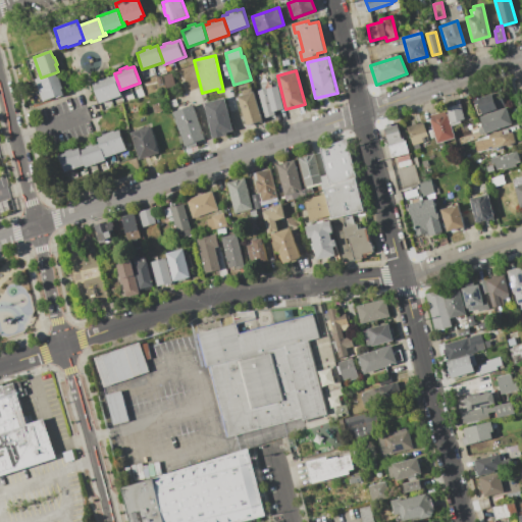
[(36,80),(41,77),(56,72),(57,77),(59,76),(63,88),(61,89),(63,94),(43,101),(36,80)]
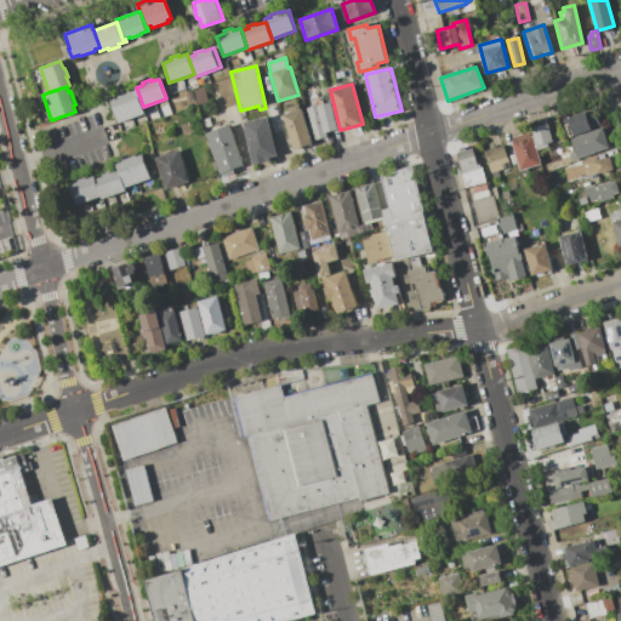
[(143,107),(144,106),(147,113),(118,124),(109,100),(115,97),(115,96),(130,91),(130,92),(137,90),(143,107)]
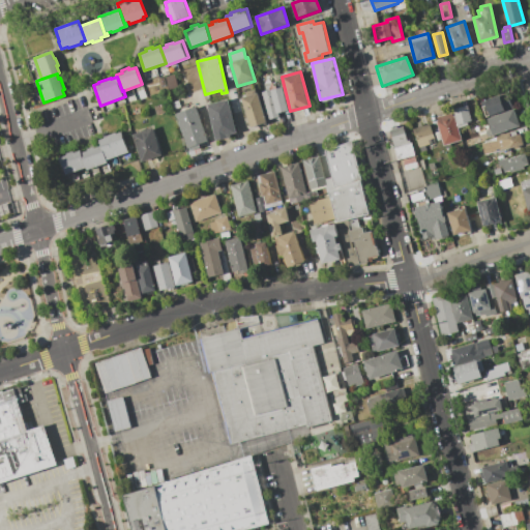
[(283,86),(289,110),(278,112),(280,116),(268,119),(262,92),(283,86)]
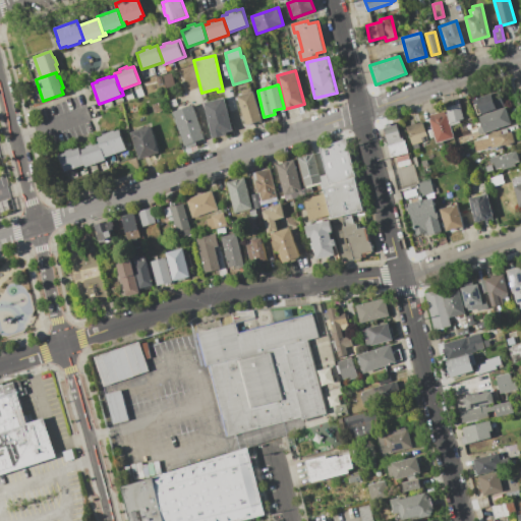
[(263,120),(245,125),(236,96),(242,95),(241,91),(250,88),(251,92),(253,91),(263,120)]
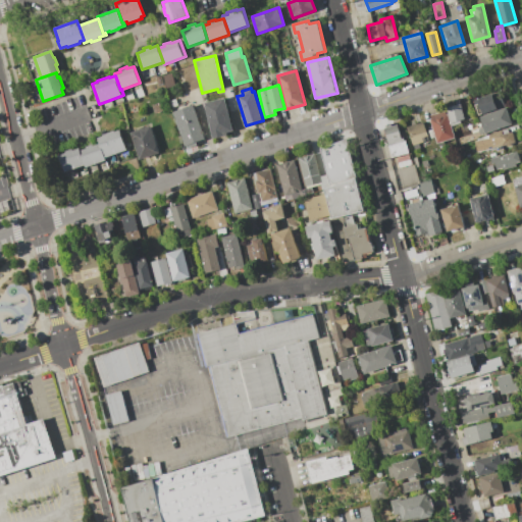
[(477,99),(492,93),(494,99),(502,97),(506,106),(479,115),(475,104),(479,103),(477,99)]
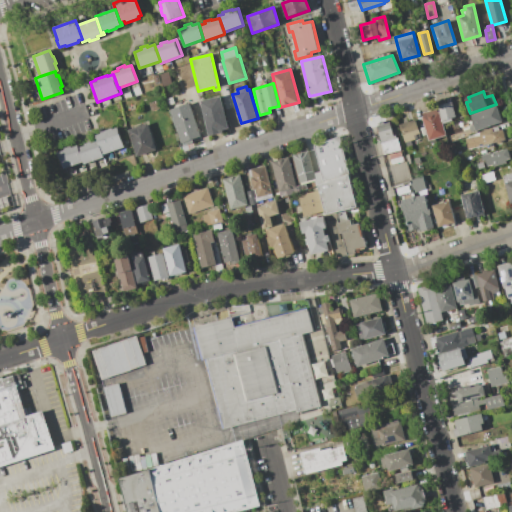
[(220,96),(228,128),(223,129),(224,133),(209,136),(200,101),(220,96)]
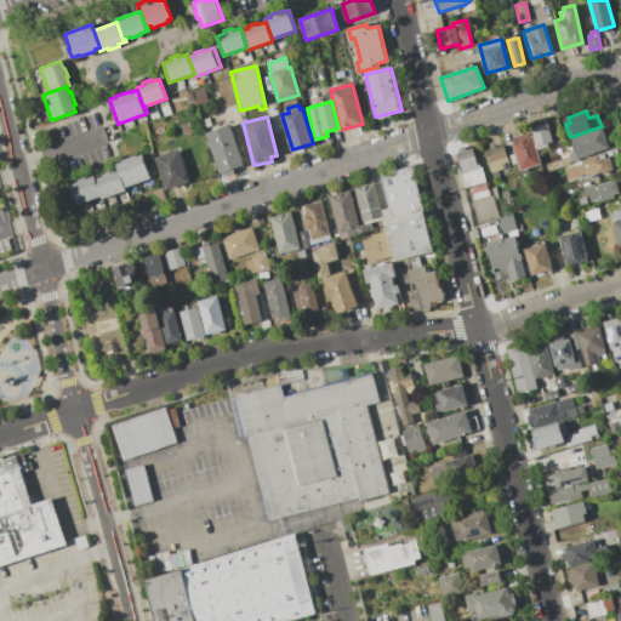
[(229,124),(244,165),(234,169),(235,172),(223,176),(222,172),(221,174),(206,132),(229,124)]
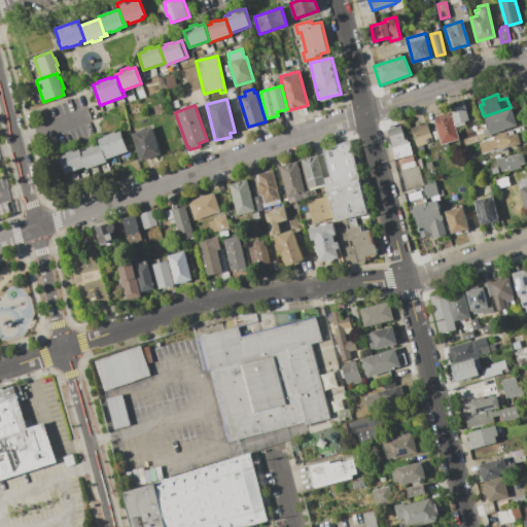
[(464,105),(468,119),(455,124),(452,114),(451,109),(464,105)]
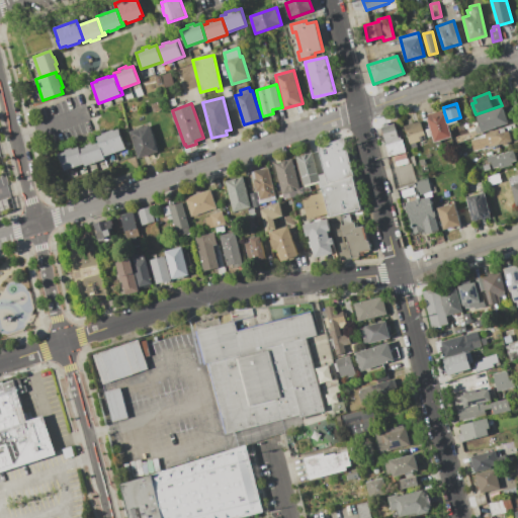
[(483,133),(477,115),(502,106),(508,123),(483,133)]
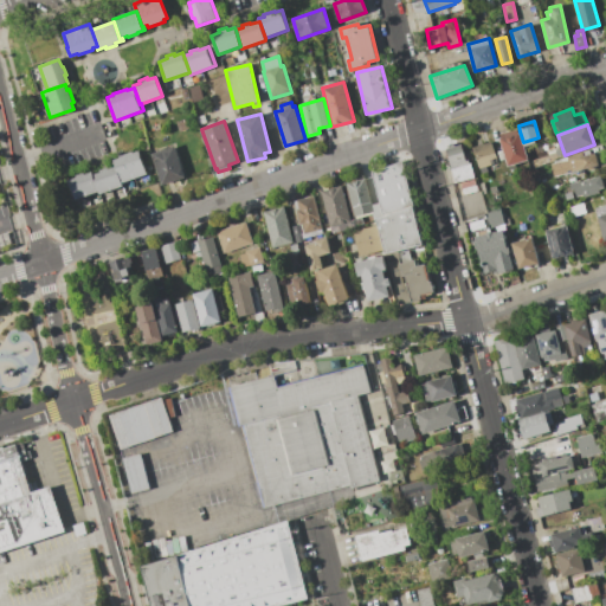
[(523,142),(528,160),(507,166),(497,134),(517,128),(517,133),(520,131),(523,142)]
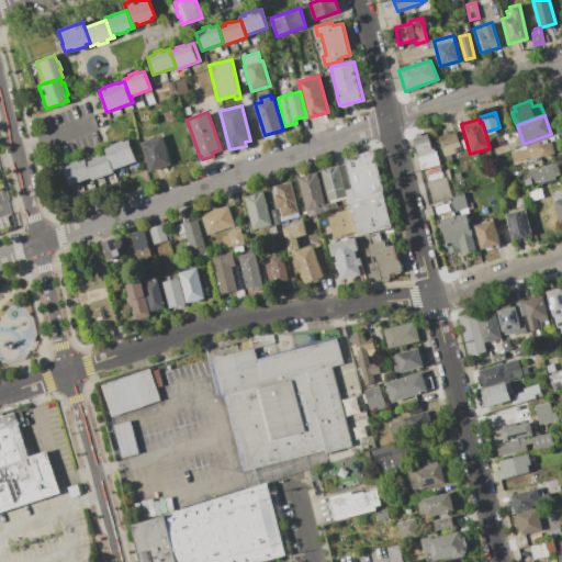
[(454,131),(460,146),(453,148),(454,153),(444,156),(438,136),(454,131)]
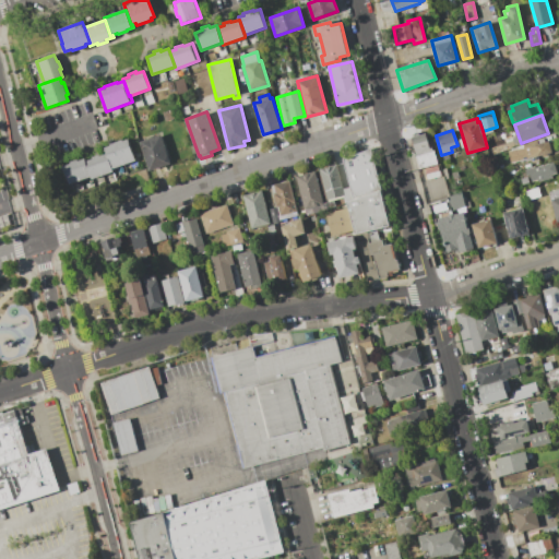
[(411,137),(426,132),(429,147),(431,147),(432,150),(433,150),(438,164),(419,168),(411,137)]
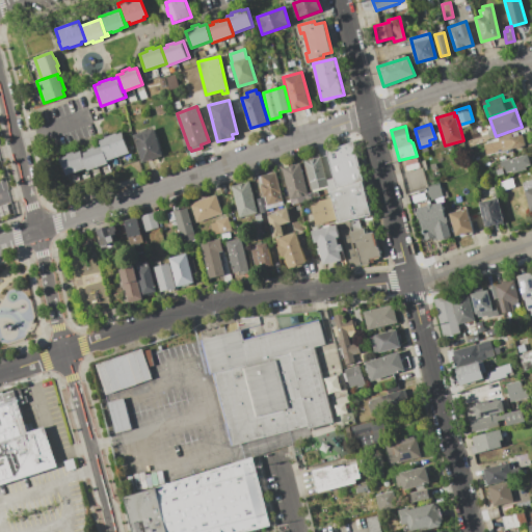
[(153,127),(162,156),(141,163),(132,134),(153,127)]
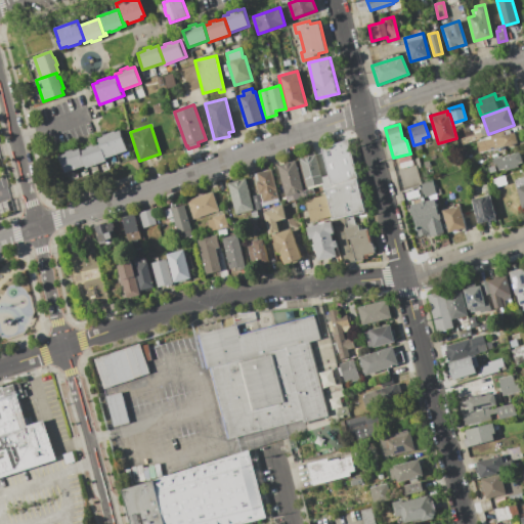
[(128,150),(105,159),(100,144),(98,138),(103,136),(102,135),(115,131),(115,132),(121,130),(128,150)]
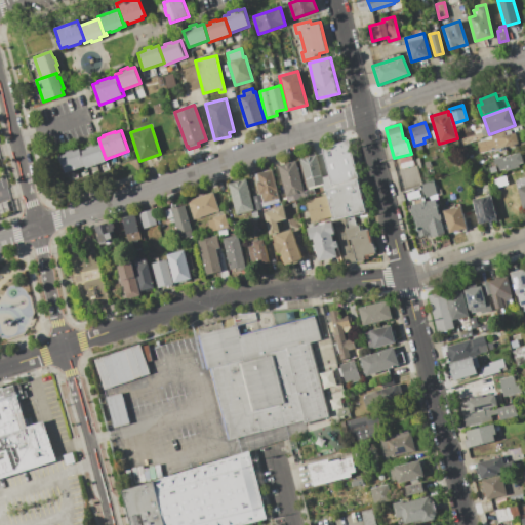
[(480,153),(477,143),(492,138),(491,135),(496,134),(496,133),(505,130),(506,134),(515,132),(518,143),(514,144),(515,147),(510,148),(509,145),(480,153)]
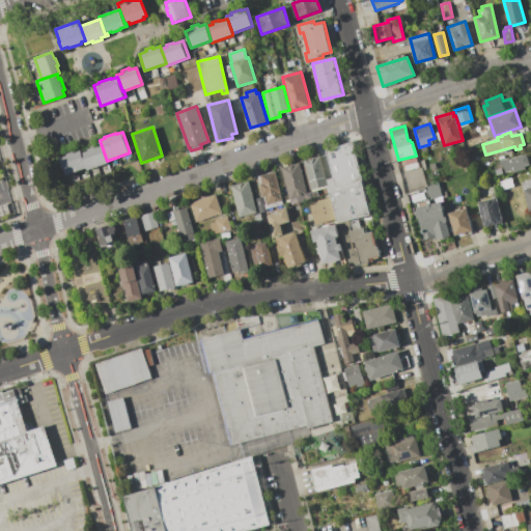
[(362,180),(336,191),(326,151),(353,142),(362,180)]
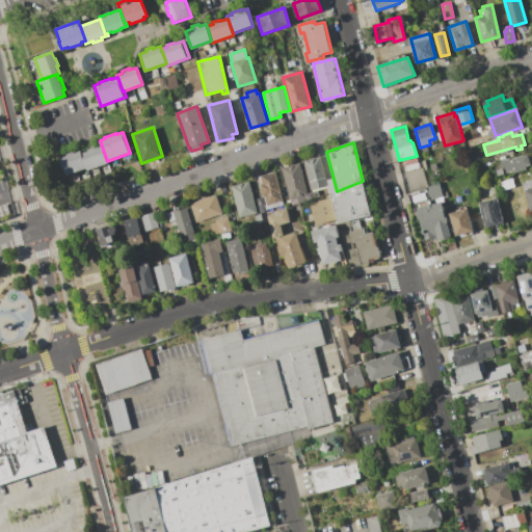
[(107,161),(108,163),(87,170),(86,168),(81,154),(88,152),(87,150),(95,147),(95,149),(102,147),(107,161)]
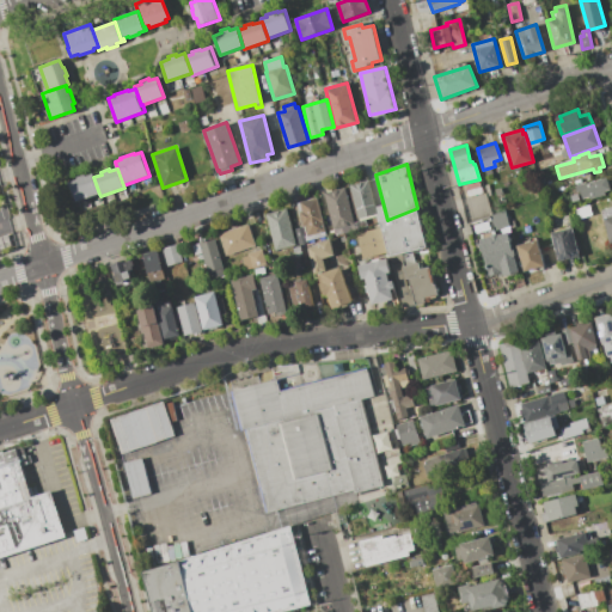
[(99,194),(75,202),(69,183),(77,179),(77,177),(84,175),(85,177),(92,173),(93,177),(99,194)]
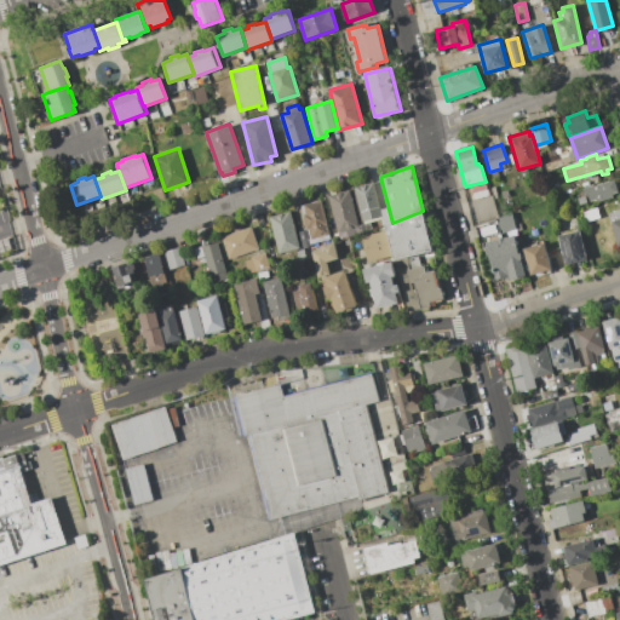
[(373,179),(383,216),(362,222),(352,188),(365,184),(363,182),(373,179)]
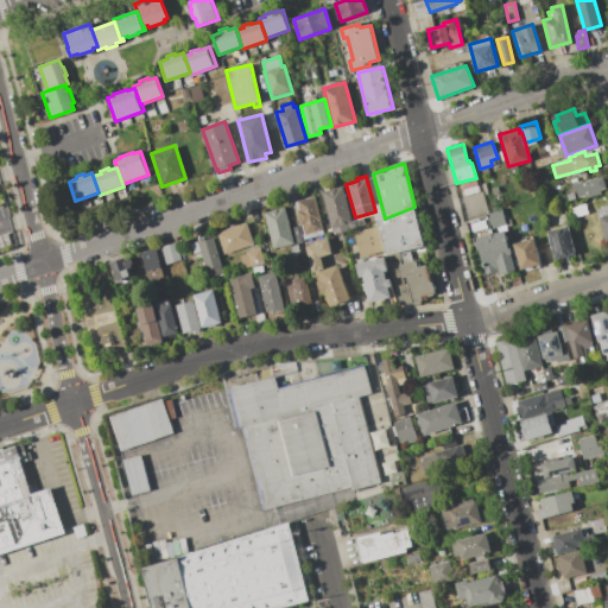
[(602,176),(606,188),(601,190),(602,194),(586,198),(586,196),(578,198),(576,190),(574,191),(571,184),(582,181),(582,182),(602,176)]
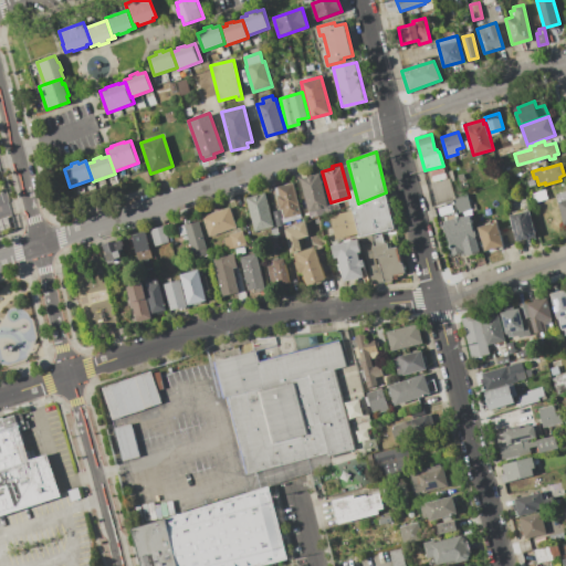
[(328,208),(308,212),(300,178),(320,174),(328,208)]
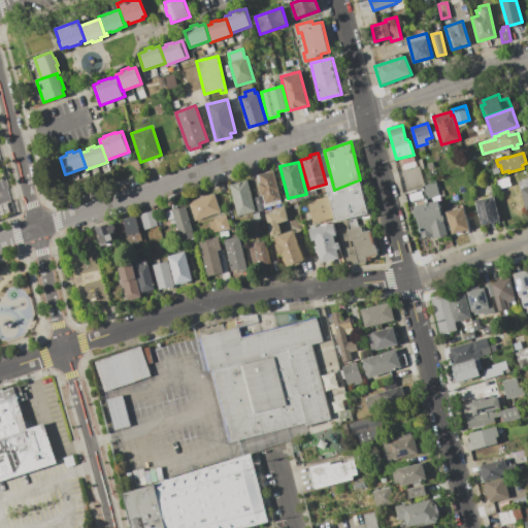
[(498,167),(500,172),(494,175),(492,169),(498,167)]
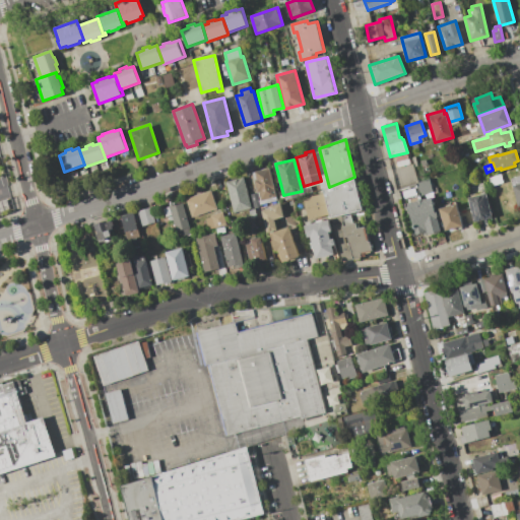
[(277,197),(261,201),(259,192),(257,193),(254,180),(256,179),(255,172),(270,168),(277,197)]
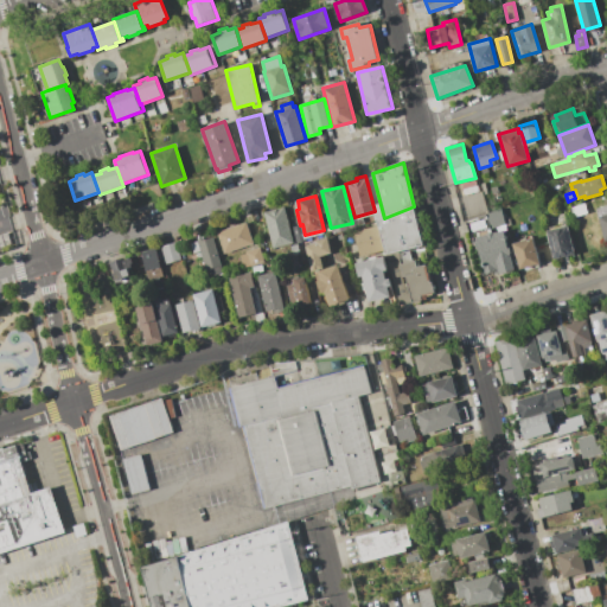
[(606,241),(606,242),(596,209),(606,205),(606,241)]
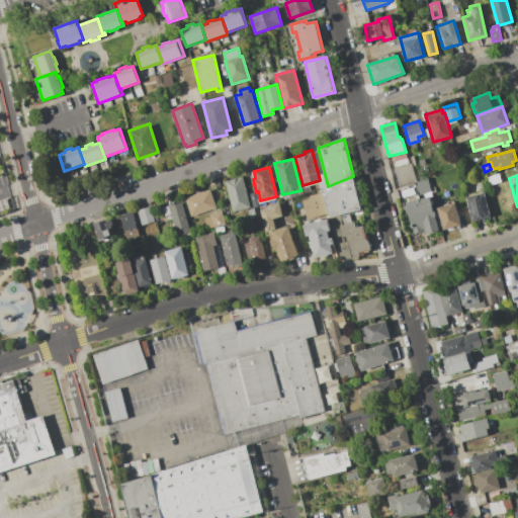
[(361,209),(330,218),(329,213),(324,192),(323,187),(328,186),(353,176),(361,209)]
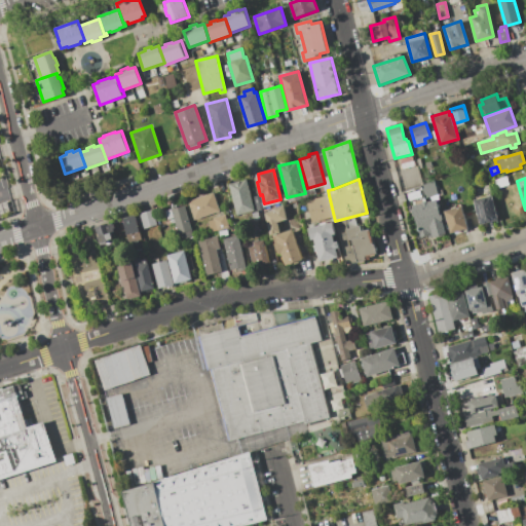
[(255,211),(236,215),(228,184),(247,180),(255,211)]
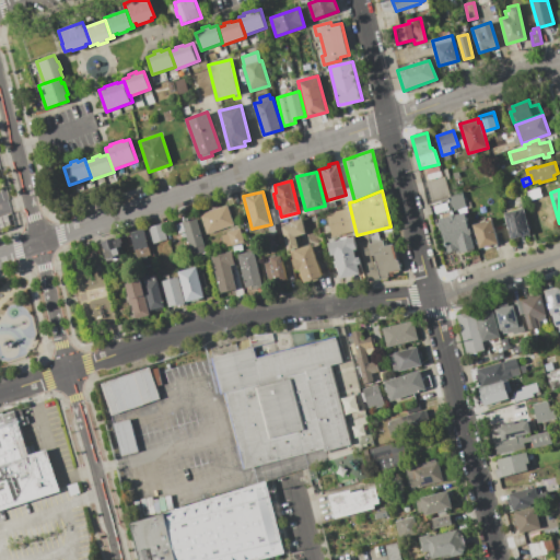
[(462,193),(466,207),(453,211),(447,197),(462,193)]
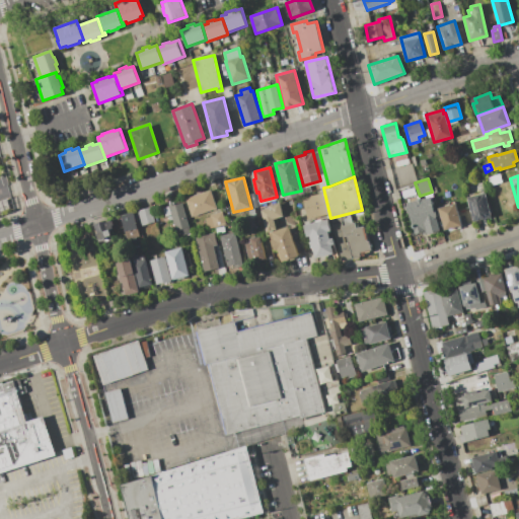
[(467,198),(476,195),(474,188),(484,186),(492,218),(473,222),(467,198)]
